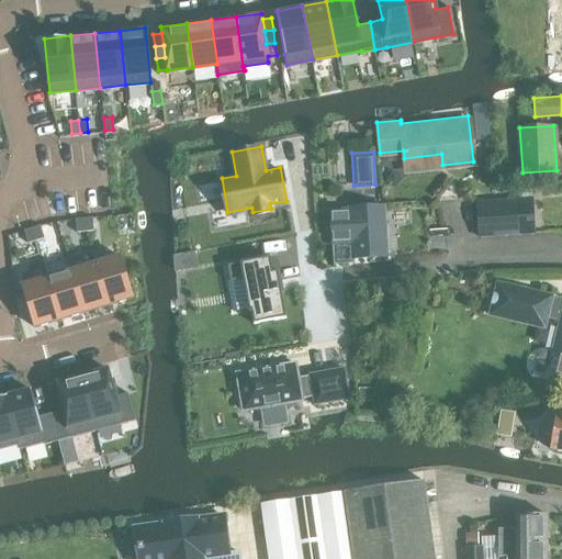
[(534,197),(517,198),(519,232),(535,231),(534,197)]
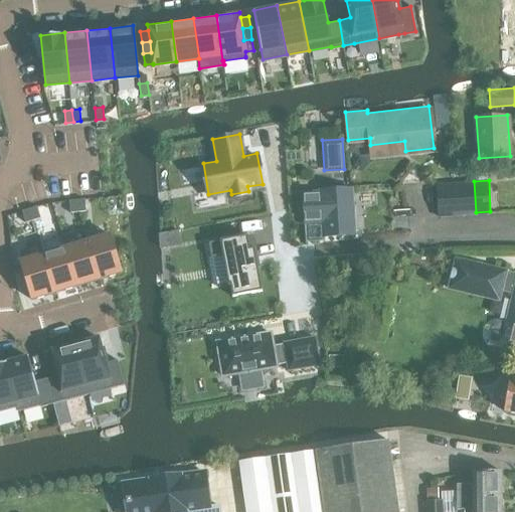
[(438,183),(440,214),(476,212),(474,181),(438,183)]
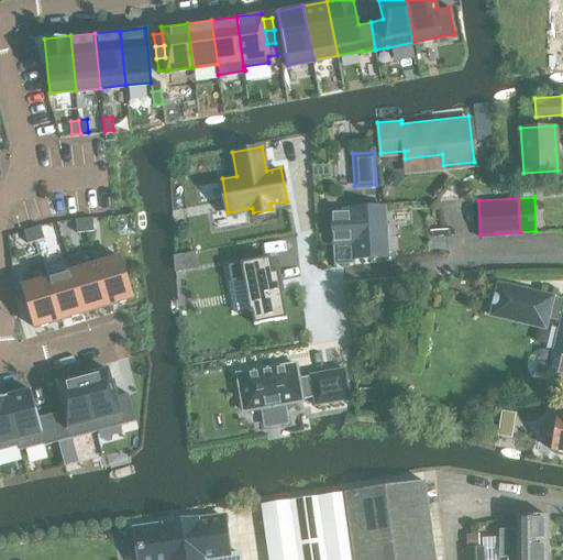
[(384,205),(330,209),(333,263),(354,262),(354,256),(387,254),(387,251),(392,250),(390,237),(386,237),(384,205)]
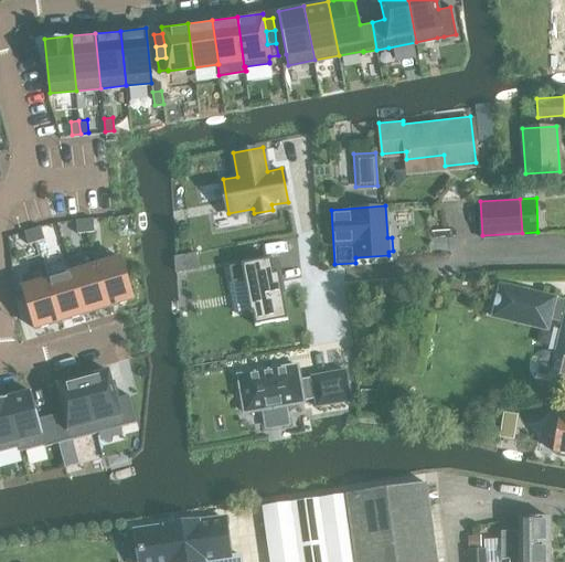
[(93,216),(84,218),(86,231),(94,230),(93,216)]
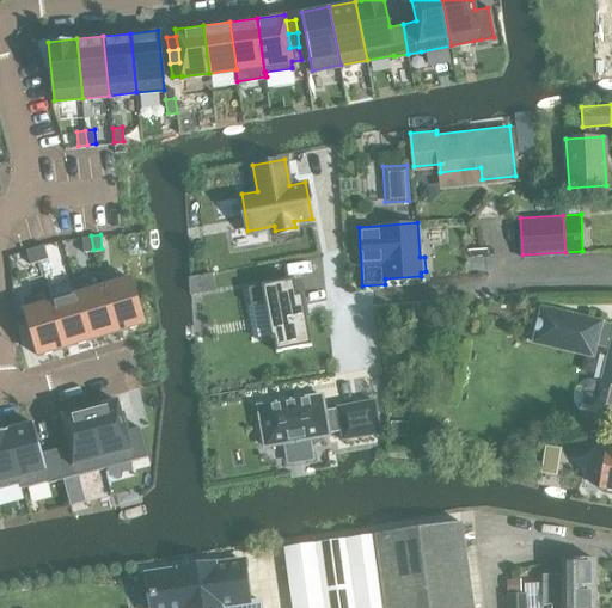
[(91,235),(81,235),(84,250),(93,250),(91,235)]
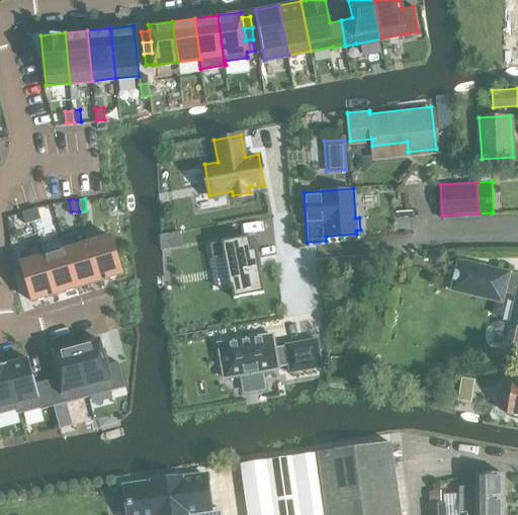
[(37,205),(29,207),(33,220),(40,218),(37,205)]
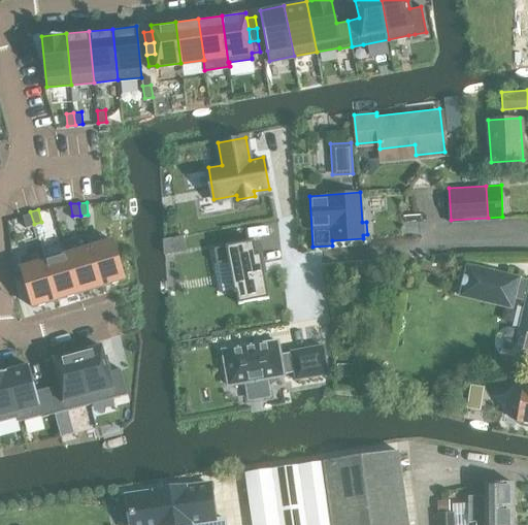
[(30,211),(23,215),(26,226),(34,224),(30,211)]
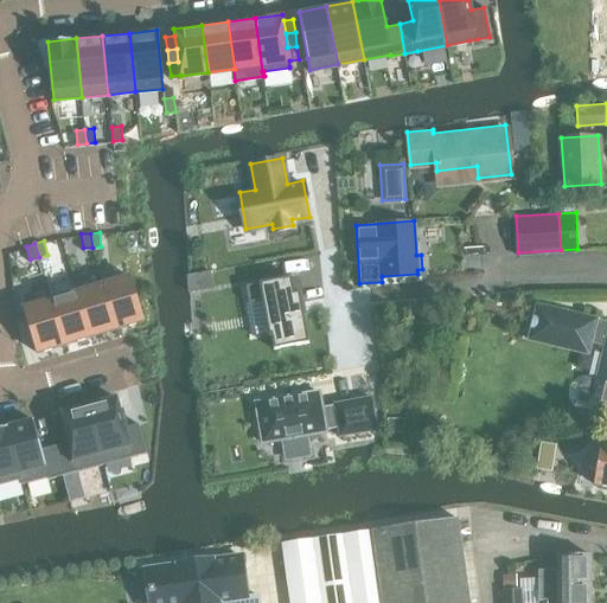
[(211,267),(189,268),(190,283),(212,282),(211,267)]
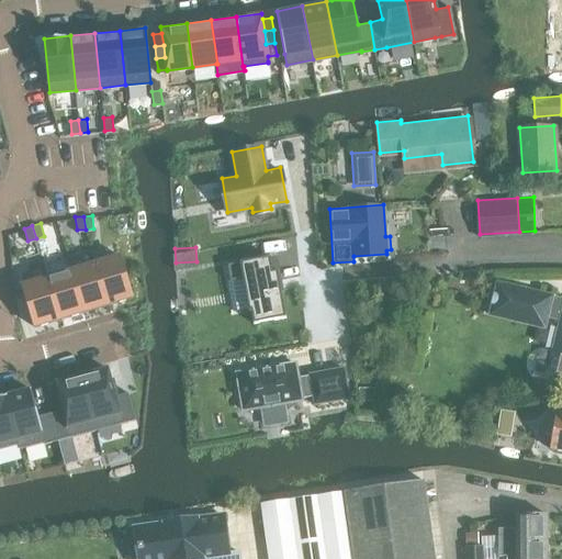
[(120,254),(94,261),(108,303),(133,295),(120,254)]
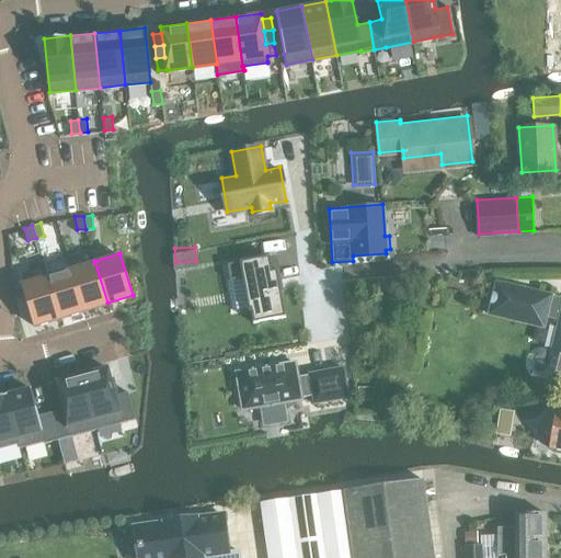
[(268,254),(227,262),(229,279),(236,309),(248,306),(249,308),(251,308),(253,321),(285,315),(277,269),(272,269),(268,254)]
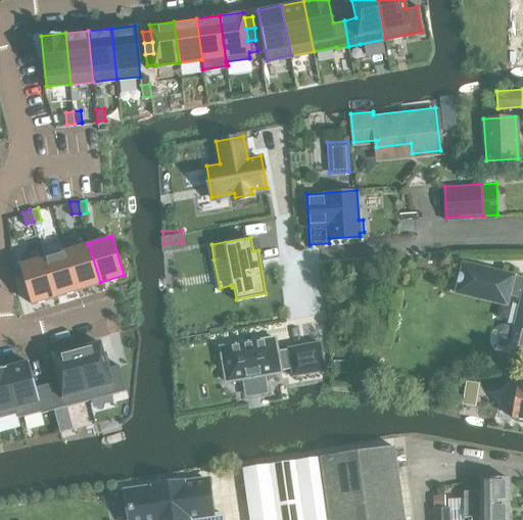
[(100,282),(88,243),(66,249),(78,289),(100,282)]
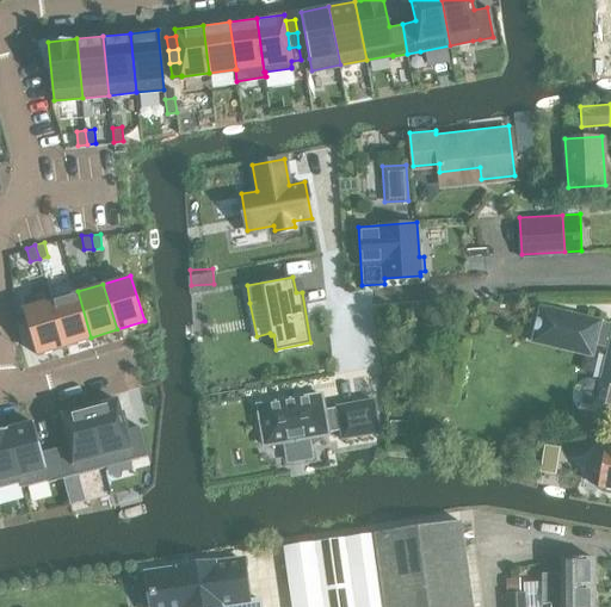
[(78,291),(51,299),(65,345),(91,338),(78,291)]
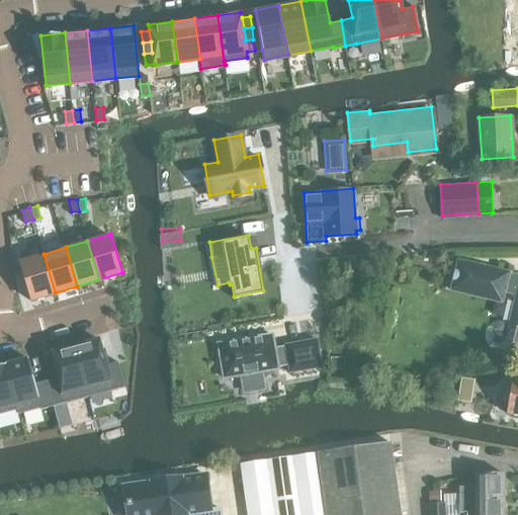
[(55,292),(44,254),(20,261),(32,299),(55,292)]
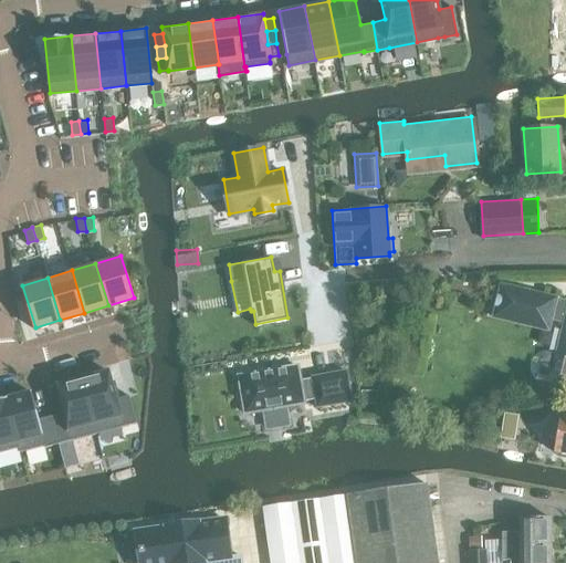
[(552,319),(564,321),(556,352),(564,354),(556,384),(565,386),(565,296),(500,281),(491,315),(549,331),(552,319)]
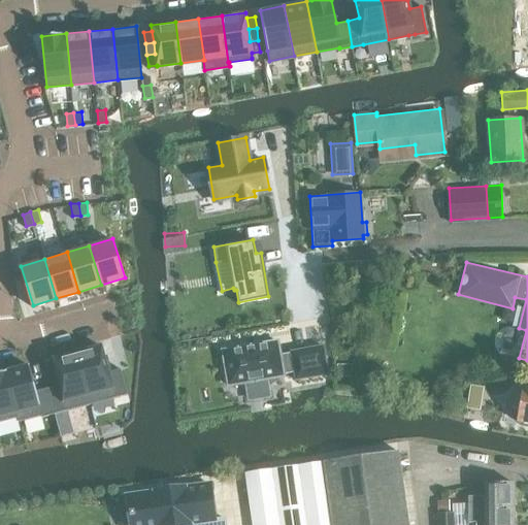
[(277,339),(222,349),(228,384),(245,381),(246,386),(266,383),(265,378),(281,375),(281,373),(291,371),(292,380),(327,373),(323,345),(290,350),(291,351),(279,353),(277,339)]
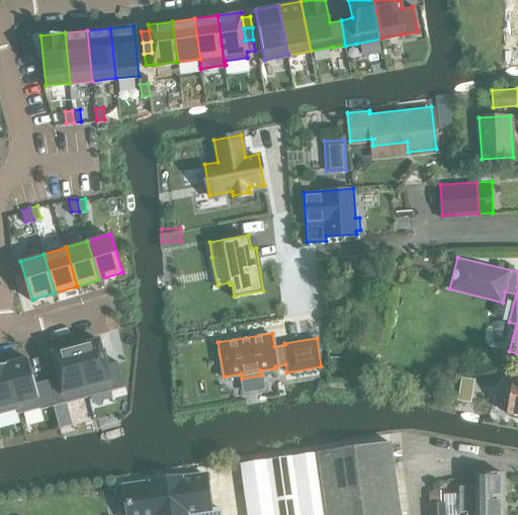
[(100,338),(75,344),(88,395),(125,385),(118,360),(106,363),(100,338)]
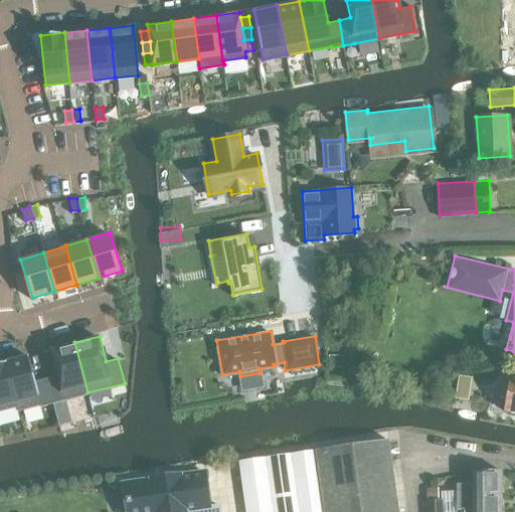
[(57,373),(46,376),(53,401),(88,392),(74,342),(50,349),(57,373)]
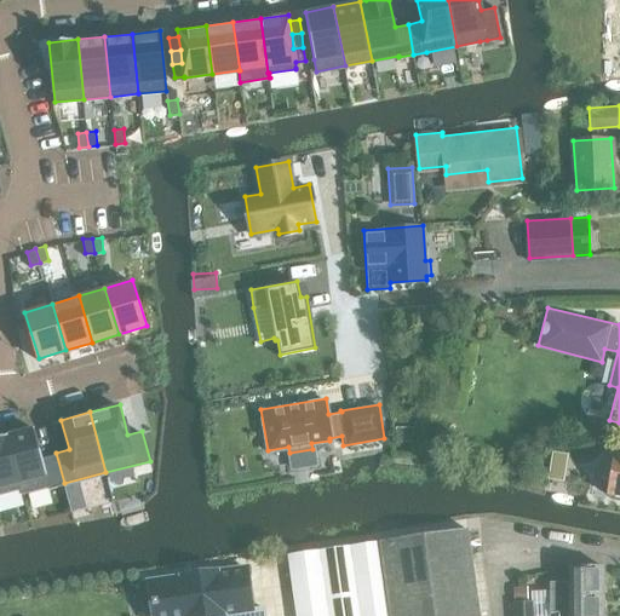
[(34,426),(7,435),(21,487),(19,487),(21,493),(49,485),(49,488),(64,483),(56,453),(42,456),(34,426)]
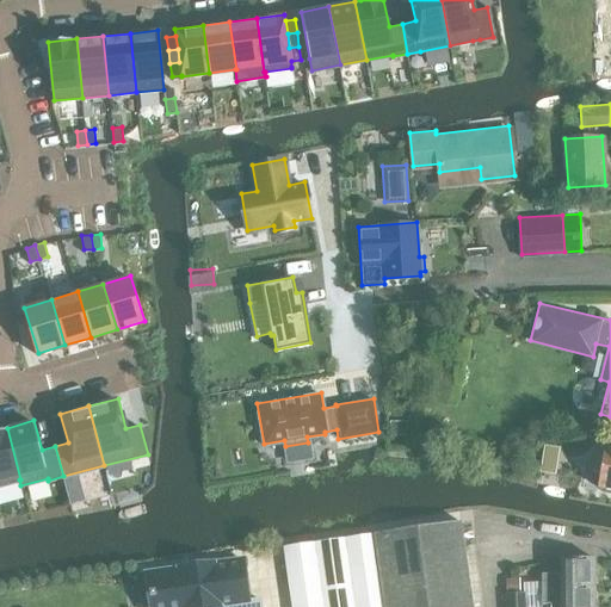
[(7,428),(0,429),(0,484),(19,479),(20,479),(7,428)]
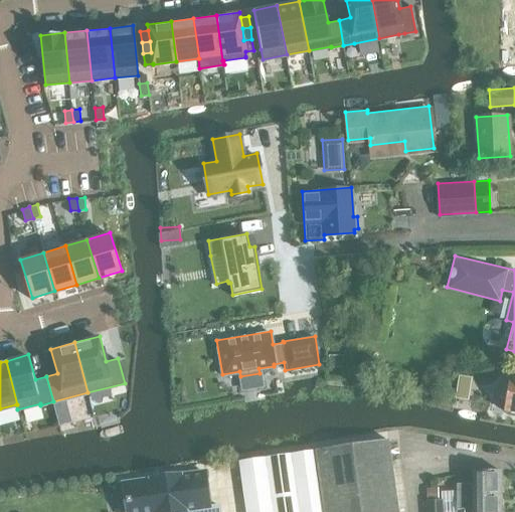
[(514,379),(508,379),(503,409),(514,411),(514,379)]
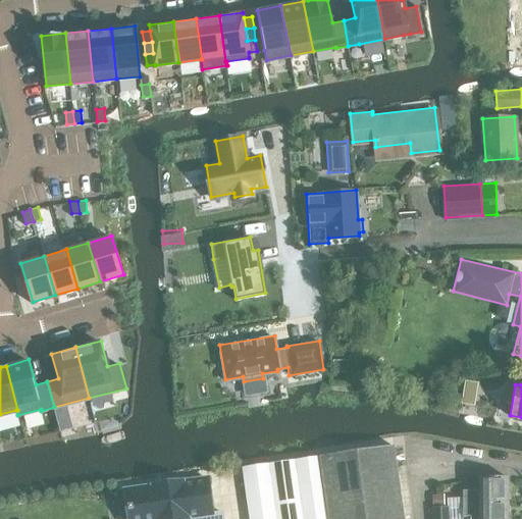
[(242,466),(249,518),(404,518),(394,444),(320,455),(242,466)]
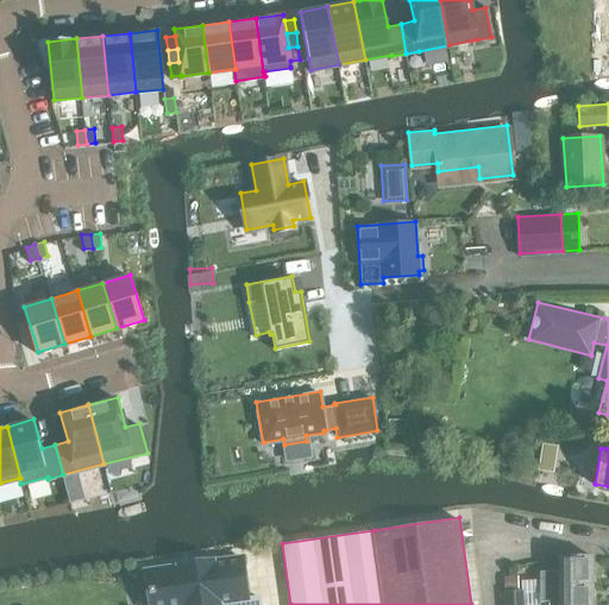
[(146,568),(151,603),(151,604),(200,604),(214,603),(213,604),(259,604),(259,594),(248,597),(242,555),(146,568)]
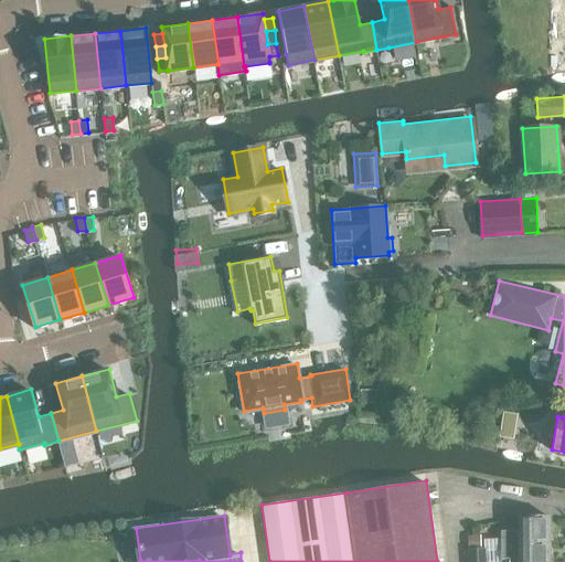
[(519,529),(501,529),(501,543),(552,542),(552,516),(519,516),(519,529)]
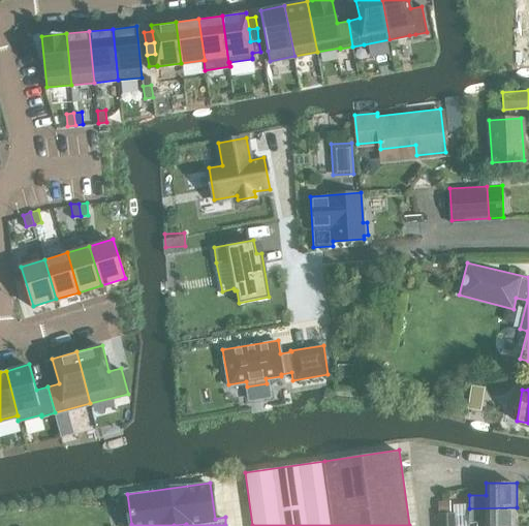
[(450,500),(438,500),(439,515),(452,514),(450,500)]
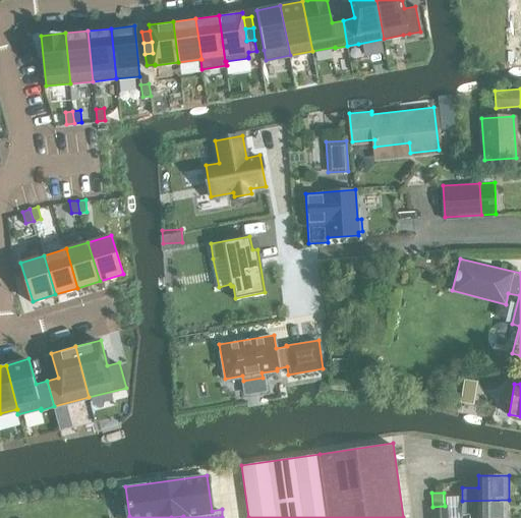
[(509,517),(509,500),(462,501),(462,514),(471,514),(470,517),(509,517)]
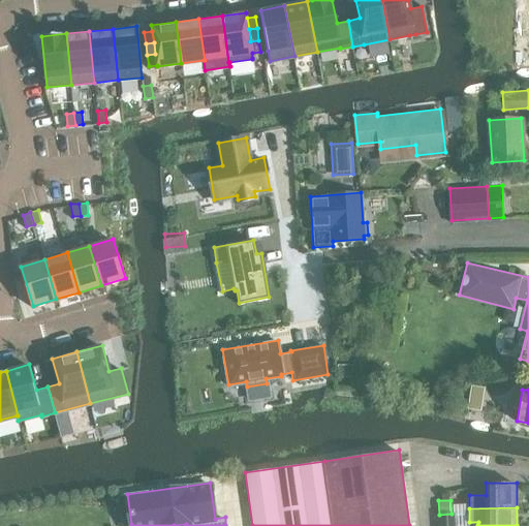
[(439,525),(455,525),(455,514),(452,514),(439,515),(439,525)]
